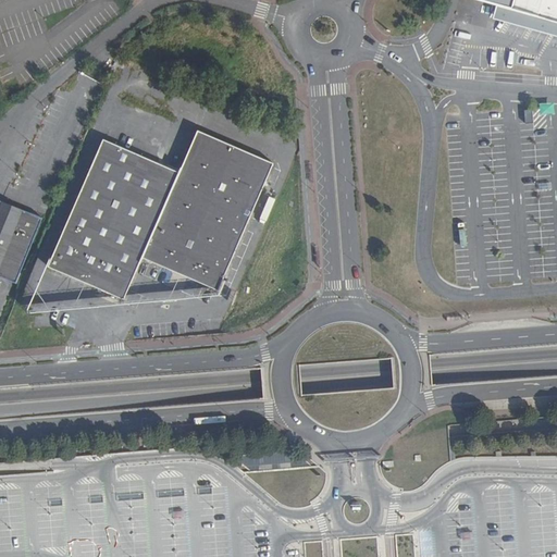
[(556,0),(514,0),(511,9),(556,21),(556,0)]
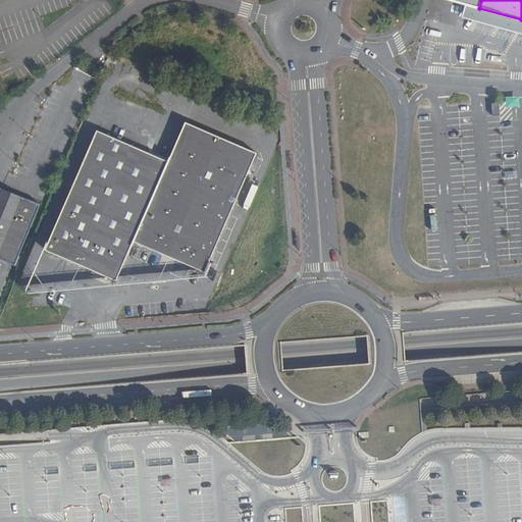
[(521,19),(466,5),(462,17),(521,33),(521,19)]
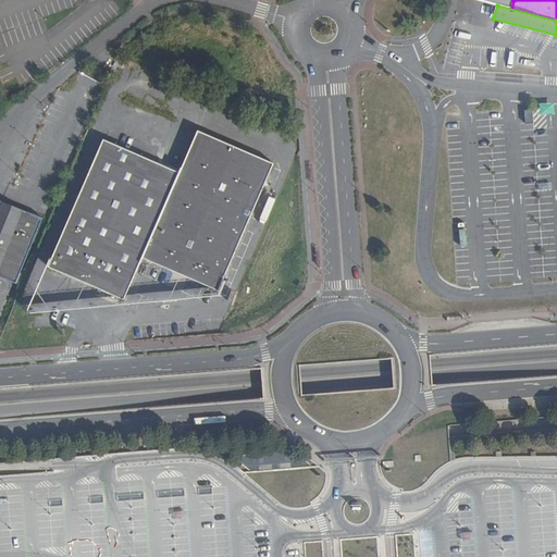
[(178,171),(143,259),(217,291),(271,160),(197,130),(178,171)]
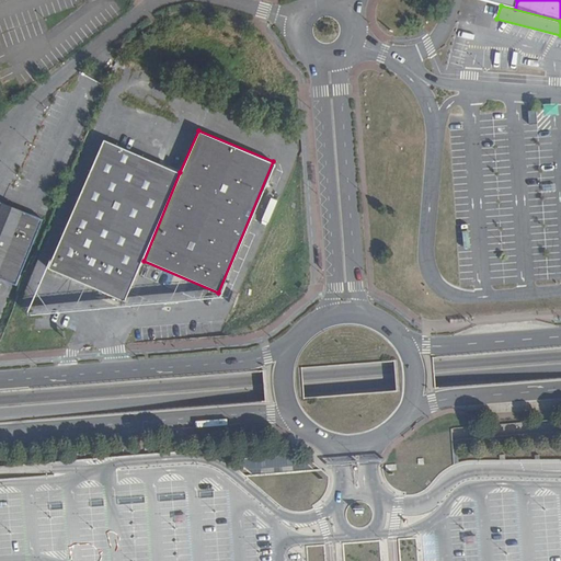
[(117,299),(125,302),(137,274),(142,263),(144,261),(180,172),(104,141),(49,272),(99,292),(117,299)]
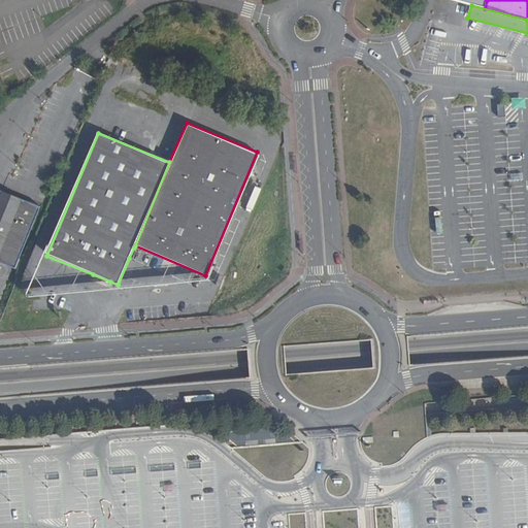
[(42,205),(0,188),(0,261),(17,269),(42,205)]
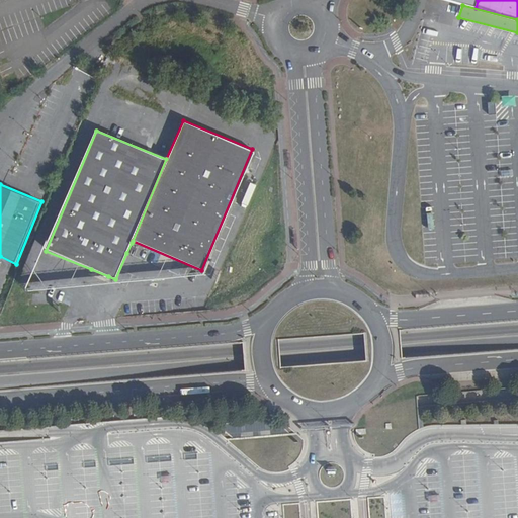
[(107,281),(108,276),(91,269),(89,273),(107,281)]
